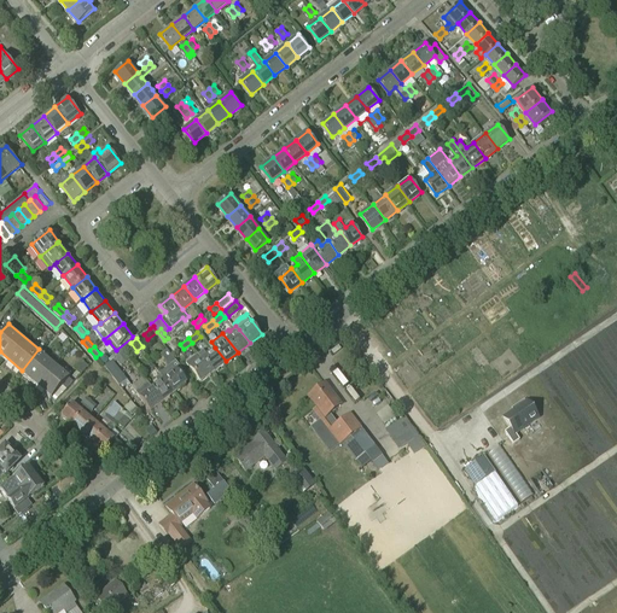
[(169,363),(161,371),(162,372),(164,377),(166,377),(175,390),(187,380),(176,367),(173,361),(176,358),(168,346),(162,351),(168,358),(167,360),(169,363)]
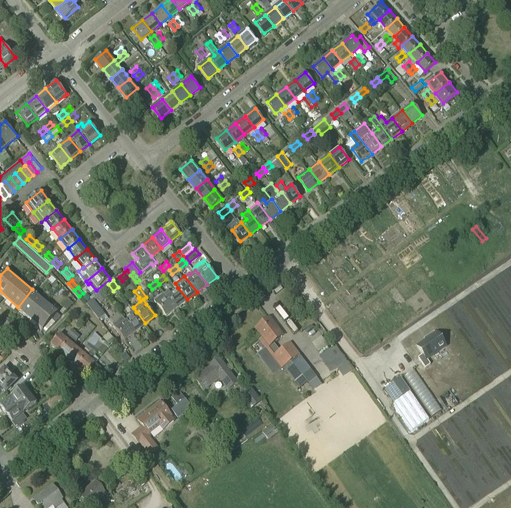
[(172,292),(169,287),(164,291),(168,295),(177,307),(187,299),(178,288),(172,292)]
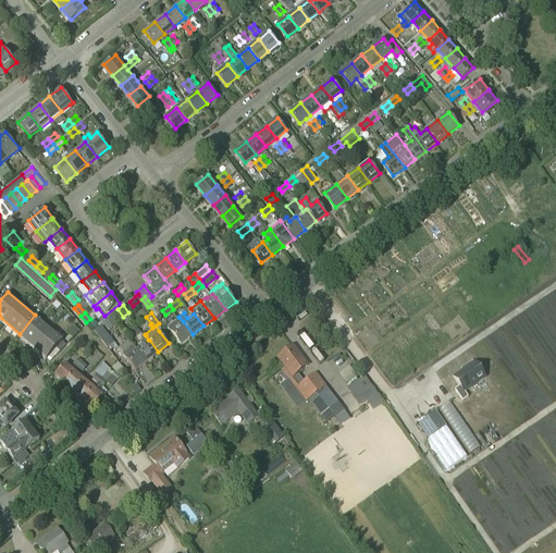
[(109,326),(116,320),(111,314),(104,320),(109,326)]
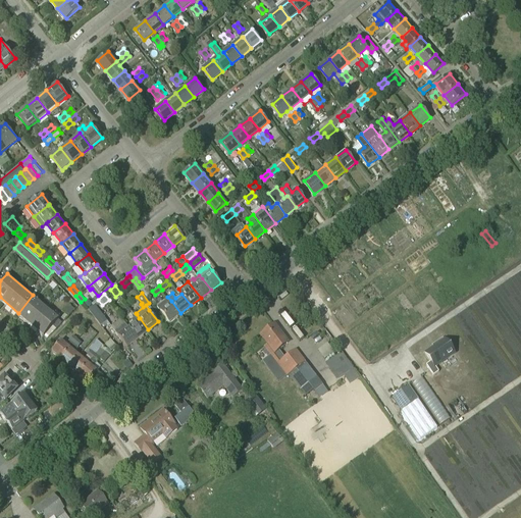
[(54,323),(59,317),(33,295),(18,313),(45,334),(54,323)]
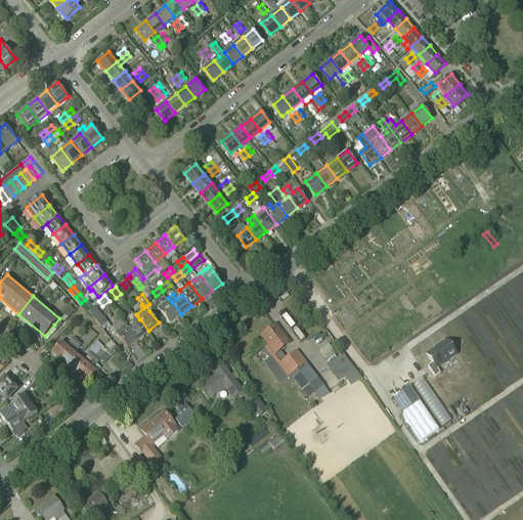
[(171,321),(181,314),(172,302),(162,310),(171,321)]
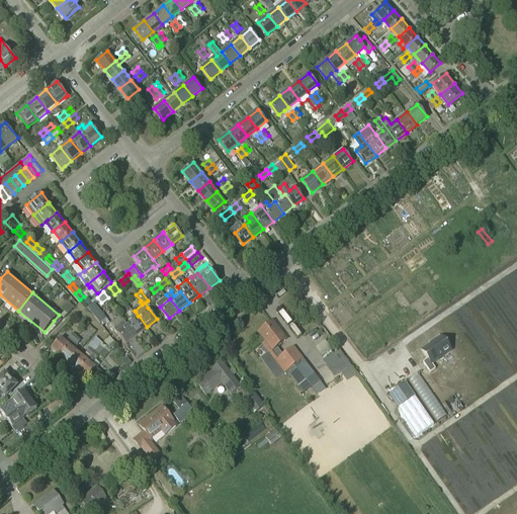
[(94,300),(88,305),(100,321),(107,316),(94,300)]
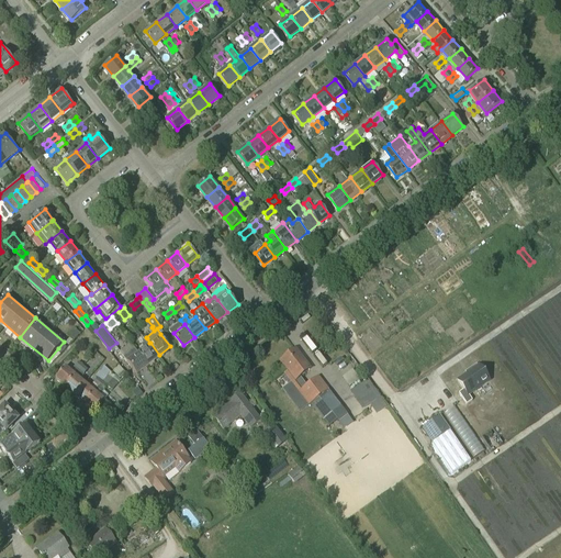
[(145,346),(139,350),(148,363),(159,355),(150,343),(149,343),(147,338),(142,342),(145,346)]
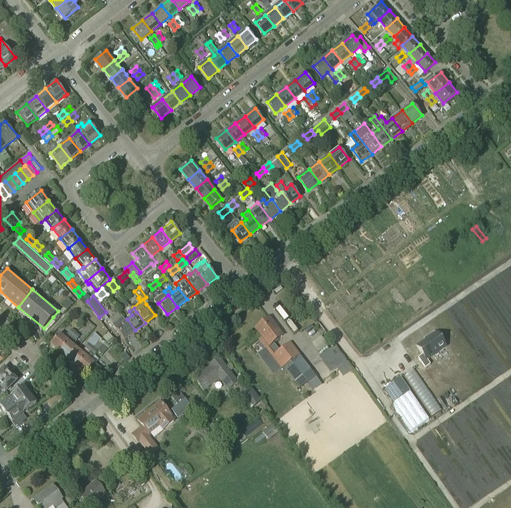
[(125,338),(135,330),(127,319),(119,310),(110,317),(125,338)]
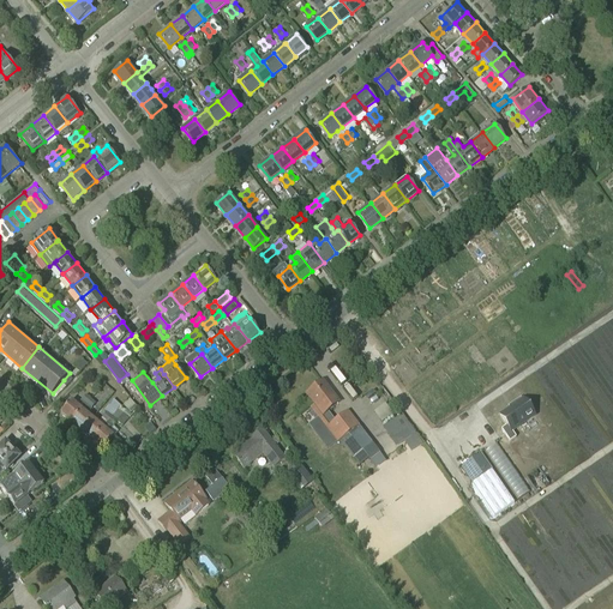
[(74,377),(70,373),(64,380),(67,384),(74,377)]
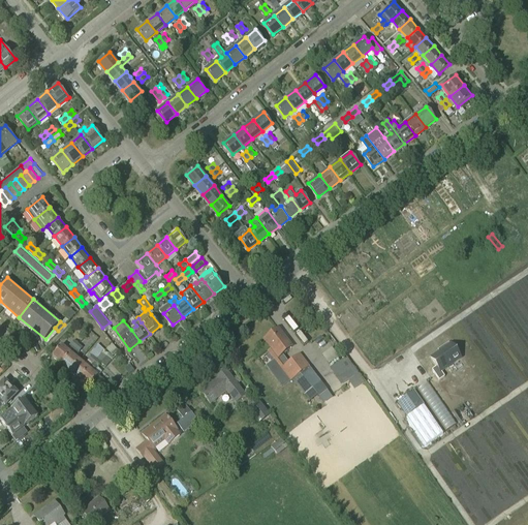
[(266,337),(272,345),(270,347),(293,377),(305,392),(320,380),(309,365),(310,364),(300,351),(289,360),(283,351),(292,344),(279,327),(266,337)]
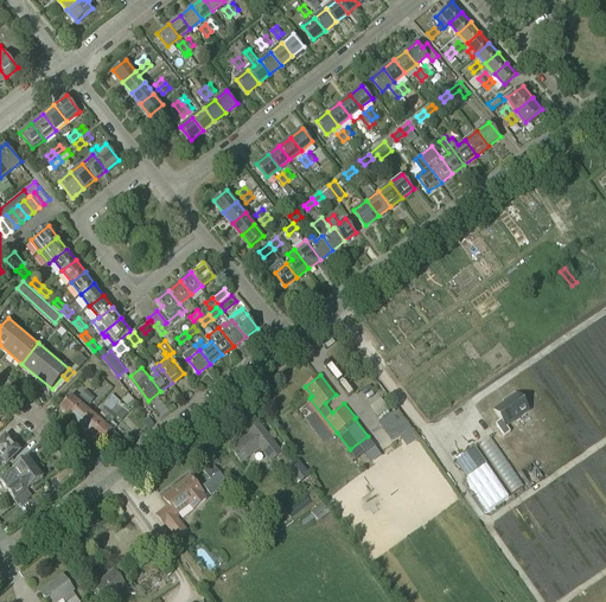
[(91,391),(72,415),(82,423),(94,410),(88,405),(96,395),(95,395),(108,379),(104,376),(91,391)]
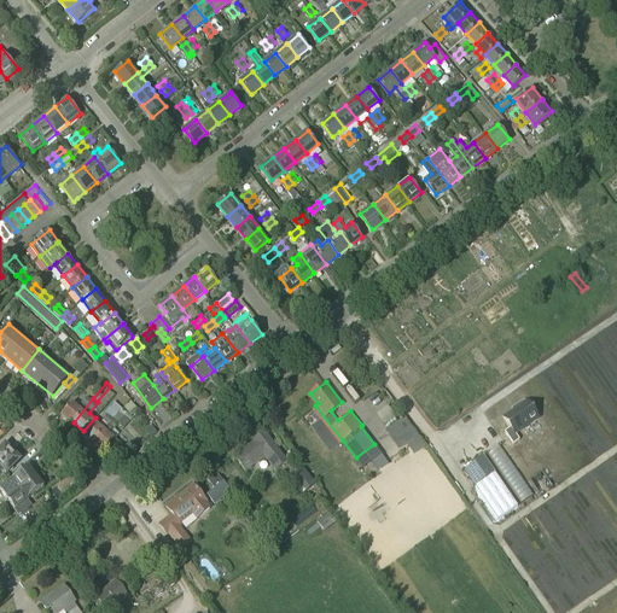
[(74,422),(93,398),(87,395),(83,400),(82,400),(79,404),(74,401),(63,413),(74,422)]
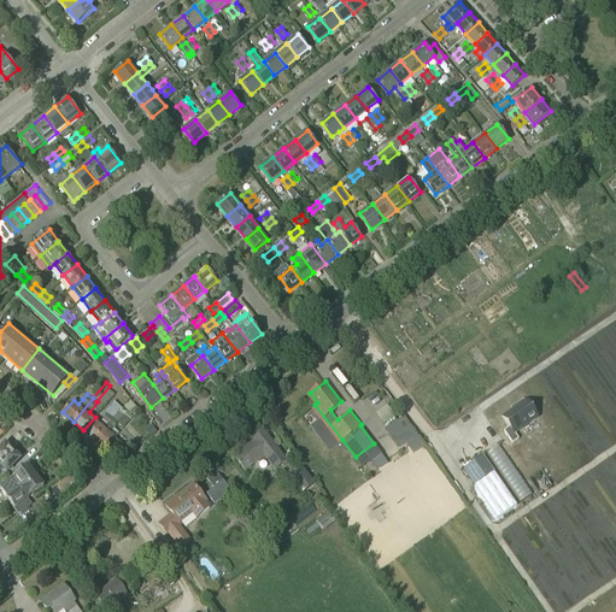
[(520,404),(504,415),(510,424),(505,428),(512,440),(520,436),(515,430),(539,413),(527,398),(526,399),(524,398),(518,401),(520,404)]
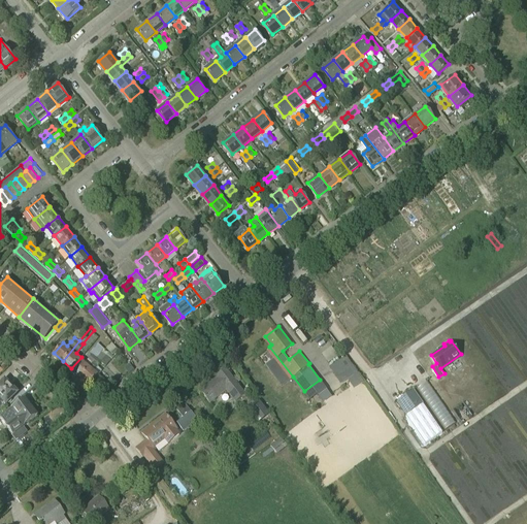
[(105,347),(105,346),(100,341),(92,352),(93,353),(87,361),(81,357),(71,368),(80,375),(105,347)]
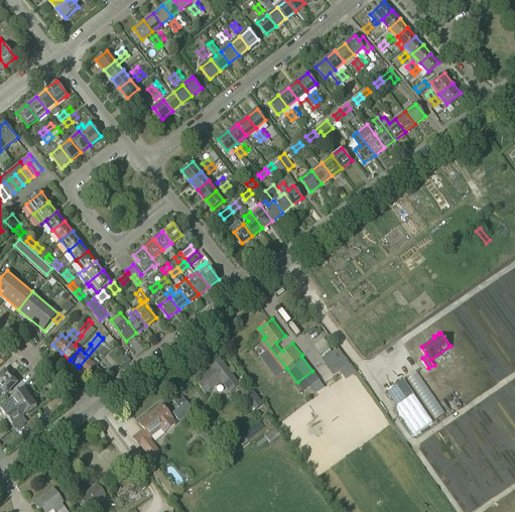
[(116,340),(110,334),(106,338),(111,344),(116,340)]
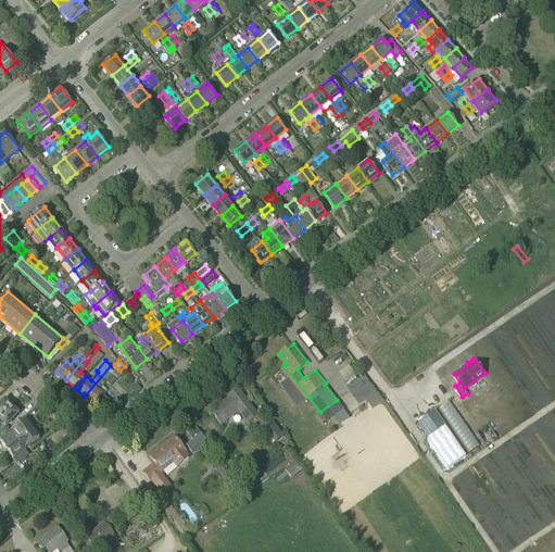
[(112,384),(117,377),(111,371),(113,367),(111,365),(85,396),(95,404),(104,392),(109,387),(103,384),(106,379),(112,384)]
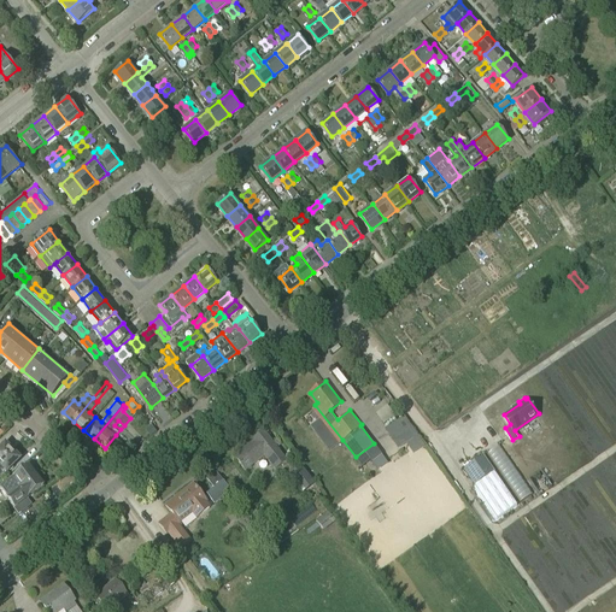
[(404,412),(386,425),(394,437),(414,424),(404,412)]
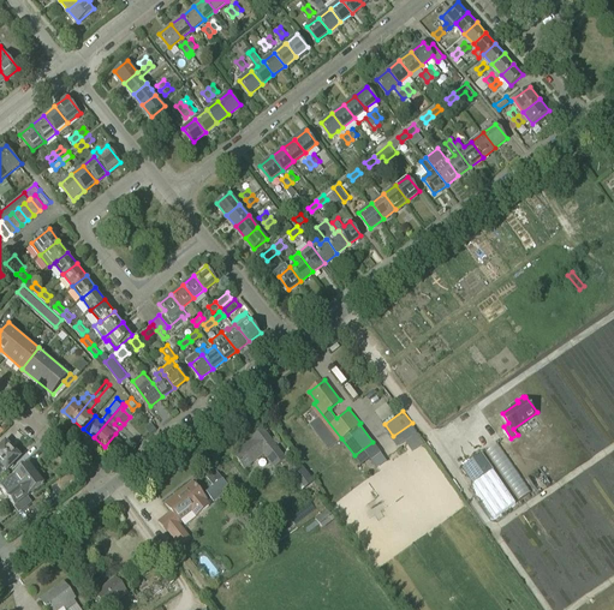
[(287,456),(264,426),(252,435),(254,437),(234,452),(245,466),(264,452),(275,465),(287,456)]
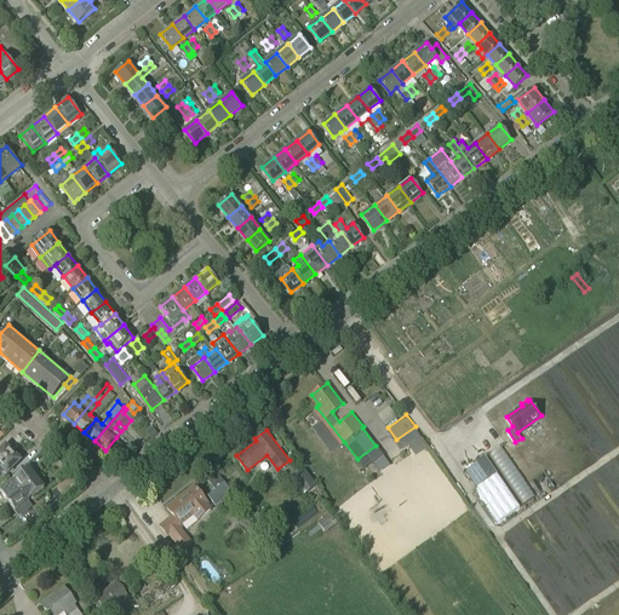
[(0,464),(13,450),(6,443),(5,444),(4,443),(3,444),(0,446),(0,464)]
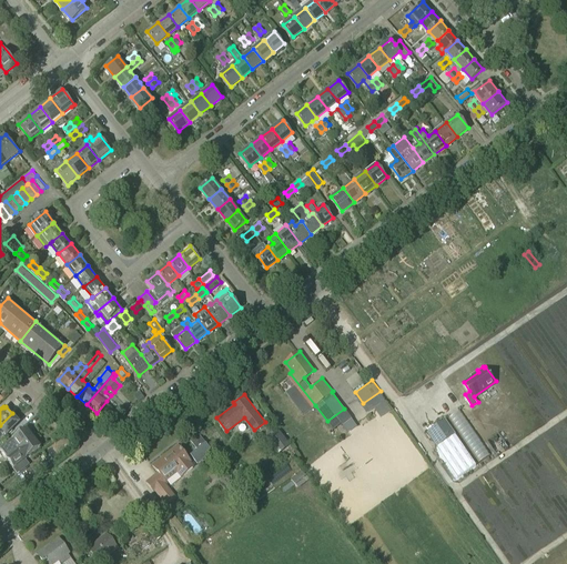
[(12,413),(0,425),(0,435),(4,432),(7,433),(20,421),(12,413)]
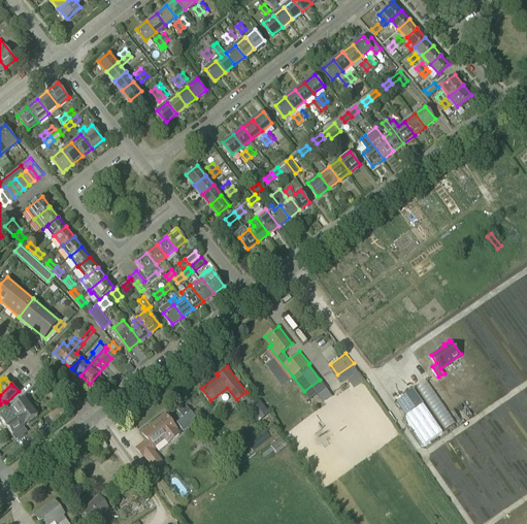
[(424,402),(414,388),(397,400),(406,414),(424,402)]
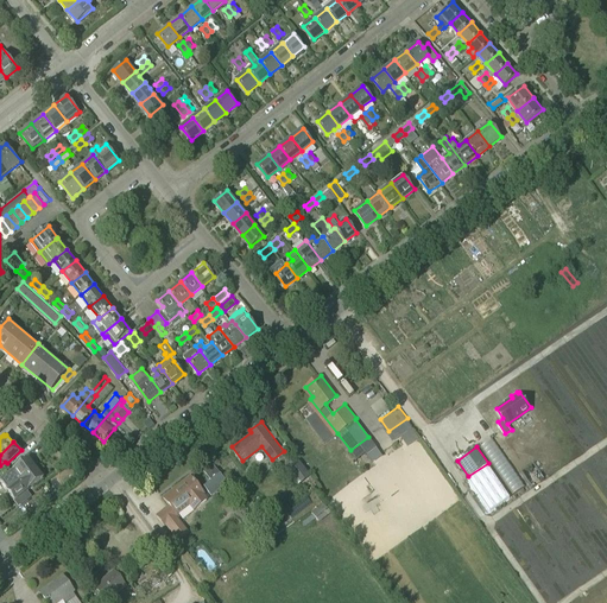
[(298,482),(311,473),(298,456),(285,464),(298,482)]
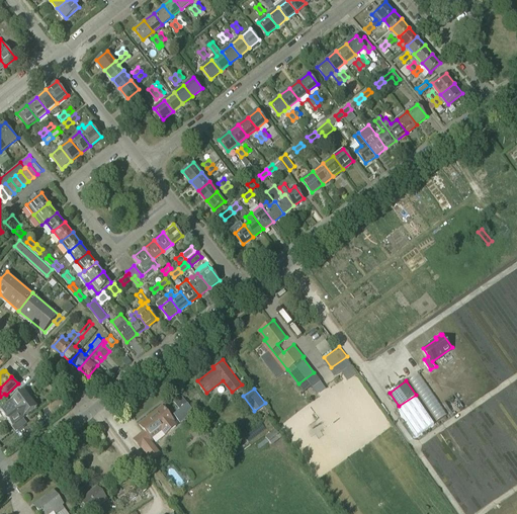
[(12,400),(1,408),(2,410),(6,415),(8,417),(23,404),(24,403),(22,402),(29,396),(25,390),(12,400)]
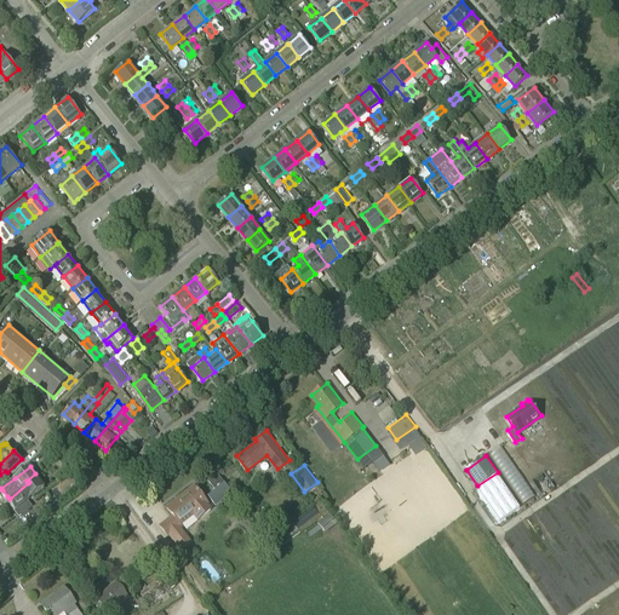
[(208,493),(216,501),(231,489),(224,481),(216,470),(206,477),(216,488),(208,493)]
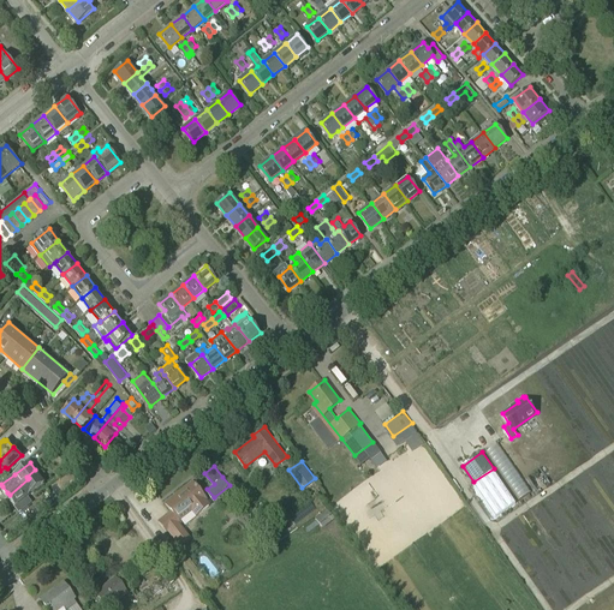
[(28,479),(10,495),(19,509),(31,500),(28,495),(43,483),(43,482),(42,483),(41,479),(42,478),(35,470),(27,477),(29,478),(28,479)]
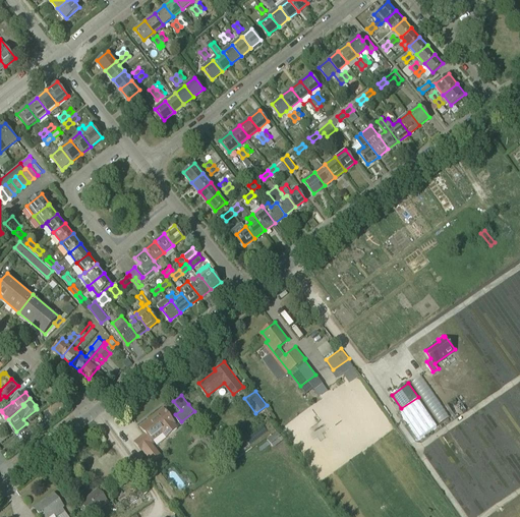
[(166,436),(179,425),(175,421),(175,420),(164,406),(140,424),(147,432),(135,440),(142,448),(153,461),(162,454),(152,441),(153,440),(153,439),(163,431),(166,436)]
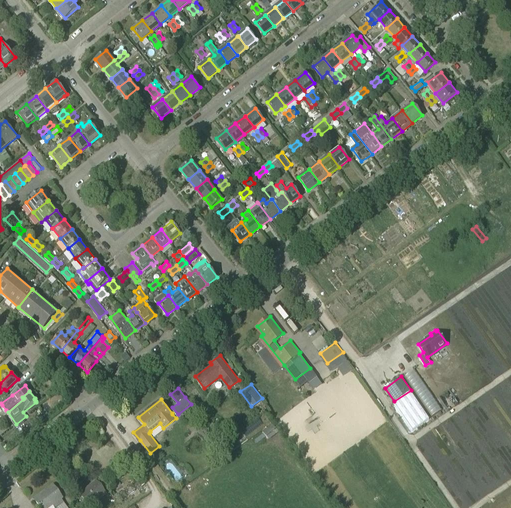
[(269,437),(279,430),(272,421),(263,429),(269,437)]
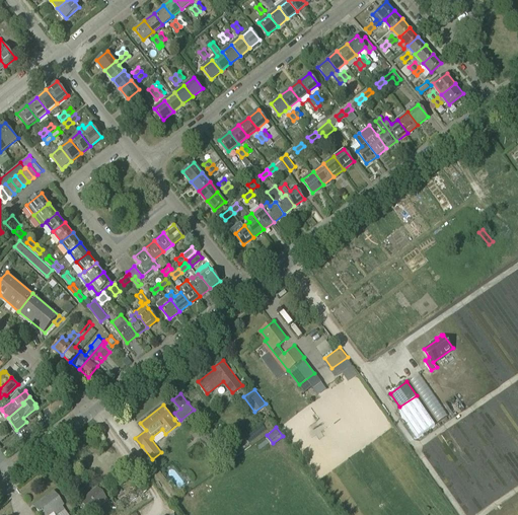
[(223,436),(219,439),(224,446),(228,442),(223,436)]
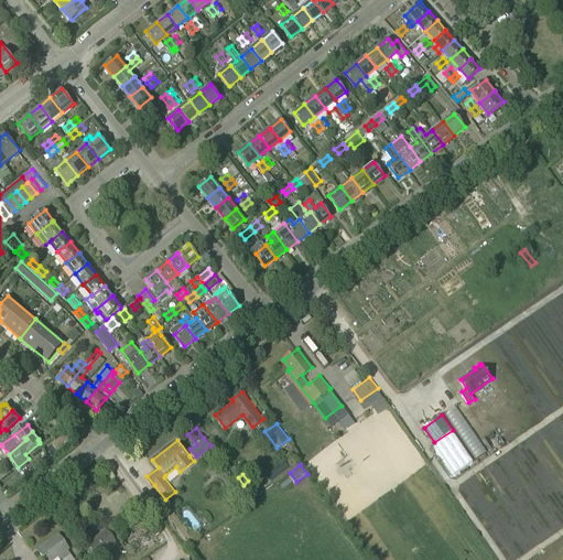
[(98,557),(118,542),(107,528),(88,544),(98,557)]
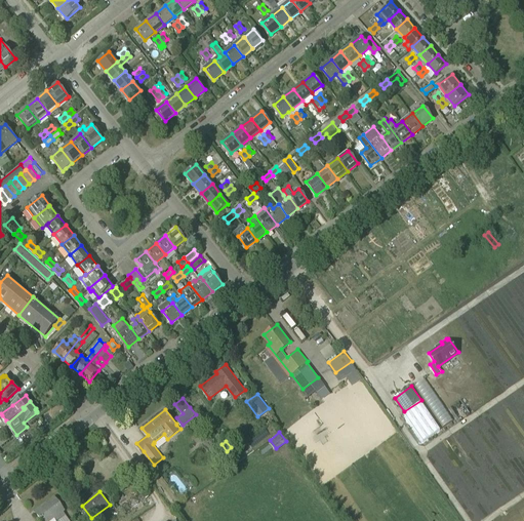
[(66,513),(64,510),(65,509),(55,495),(43,505),(44,506),(37,511),(36,510),(43,520),(47,520),(55,515),(57,519),(66,513)]
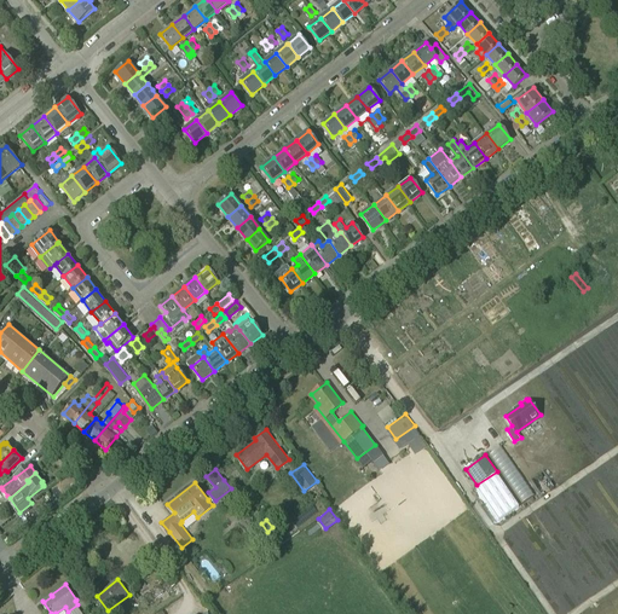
[(214,613),(203,598),(195,604),(196,606),(194,607),(191,603),(184,609),(183,607),(174,613),(173,613),(214,613)]
